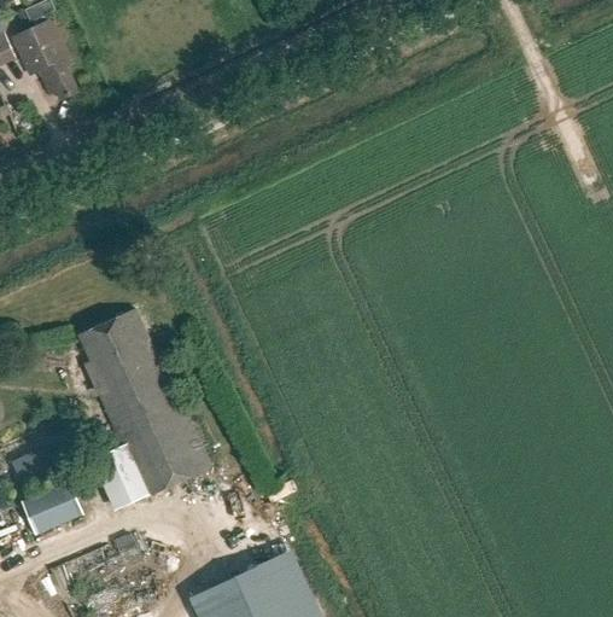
[(21,11),(27,23),(51,11),(46,0),(44,0),(21,11)]
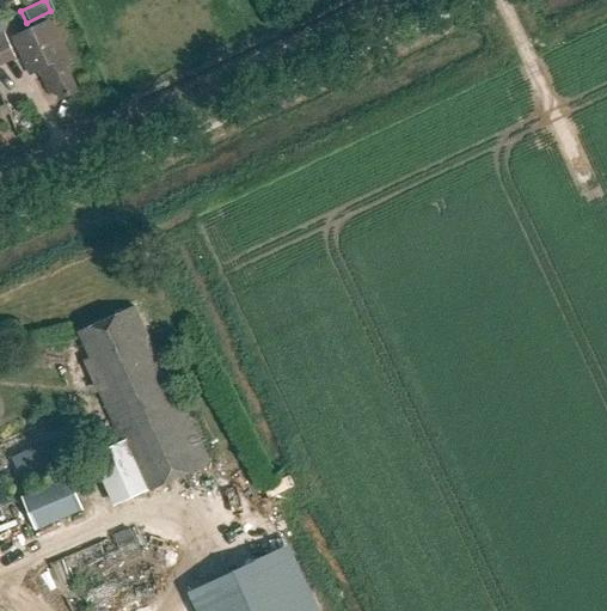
[(34,69),(46,95),(51,91),(55,99),(74,91),(62,67),(68,65),(48,19),(8,38),(25,74),(34,69)]
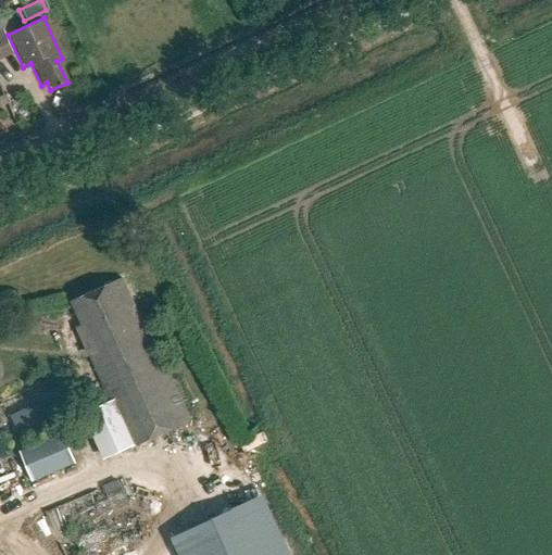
[(0,57),(10,53),(0,32),(0,57)]
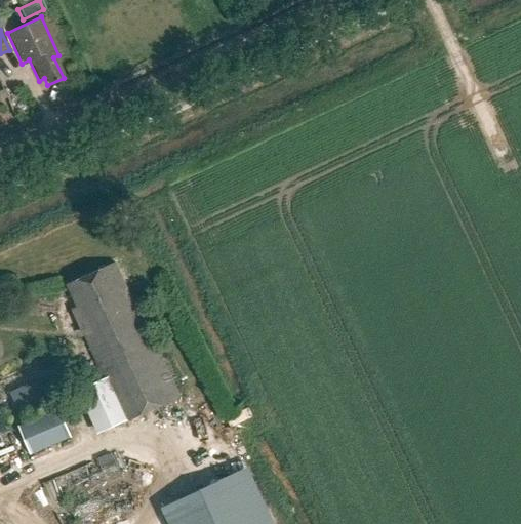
[(101,379),(78,390),(97,434),(121,422),(176,397),(156,353),(154,354),(112,263),(64,284),(74,308),(69,310),(101,379)]
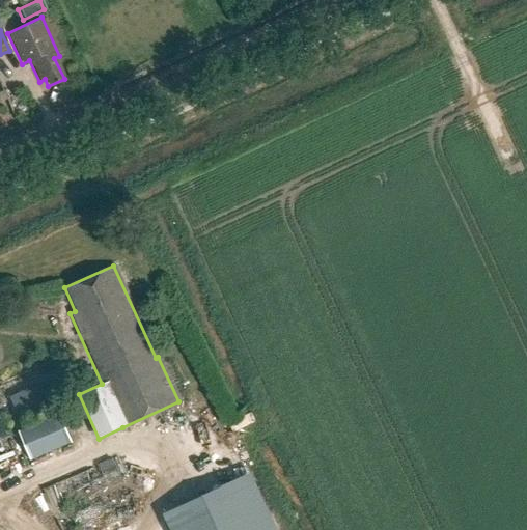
[(223,426),(246,415),(242,407),(219,417),(223,426)]
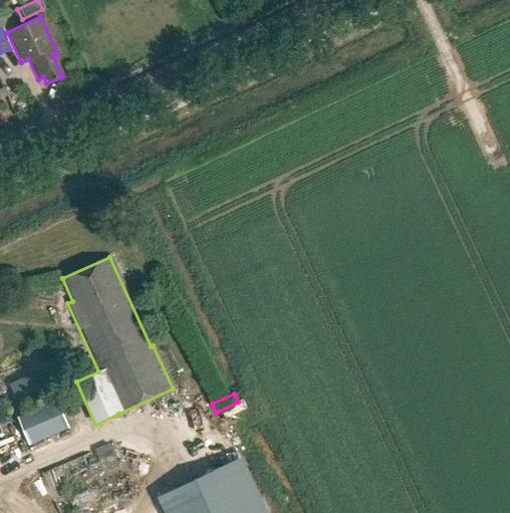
[(20,418),(32,447),(71,430),(59,402),(20,418)]
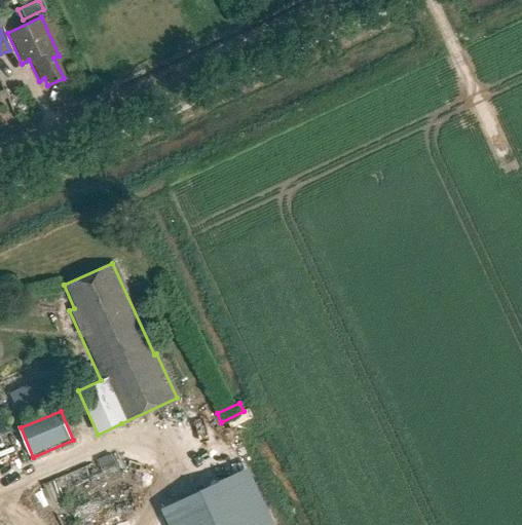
[(120,458),(133,481),(149,472),(137,449),(120,458)]
